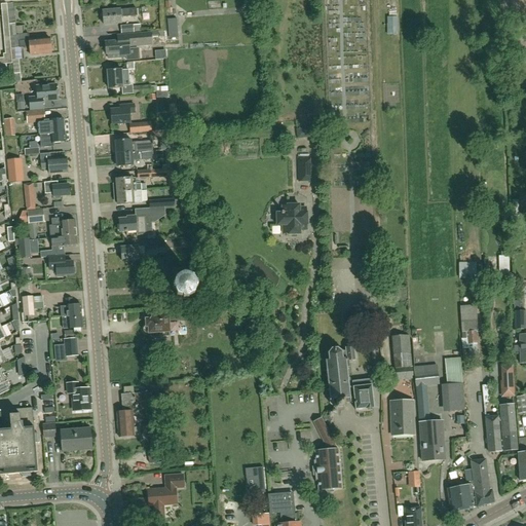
[(4,64),(12,64),(14,82),(22,82),(19,60),(22,59),(21,48),(31,47),(31,55),(51,53),(50,37),(30,39),(29,34),(23,34),(22,26),(15,27),(15,24),(13,3),(7,4),(1,4),(5,53),(3,53),(4,64)]
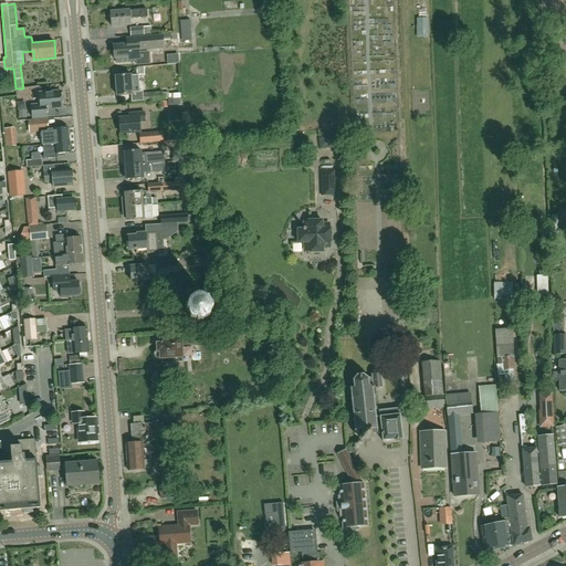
[(112,27),(130,25),(129,19),(147,17),(146,9),(129,11),(129,10),(111,12),(112,27)]
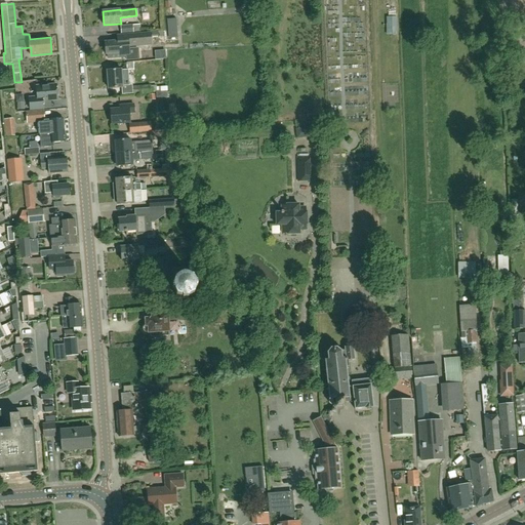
[(178,38),(176,18),(167,19),(168,39),(178,38)]
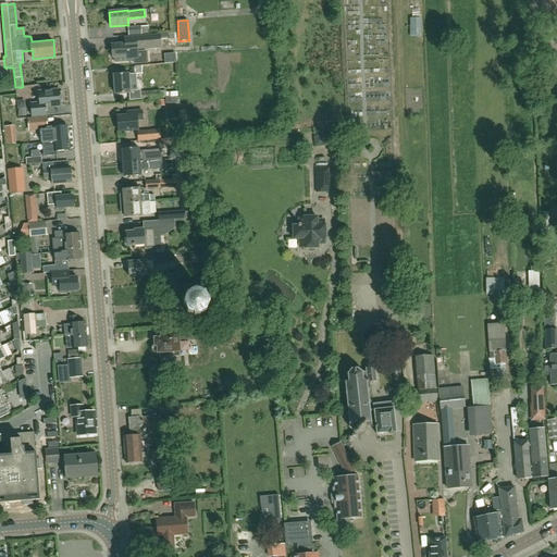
[(128,36),(141,35),(149,34),(148,26),(141,26),(128,27),(128,36)]
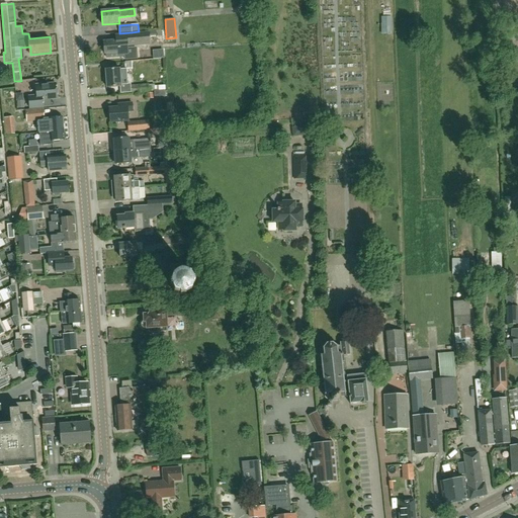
[(146,33),(131,34),(131,46),(147,44),(146,33)]
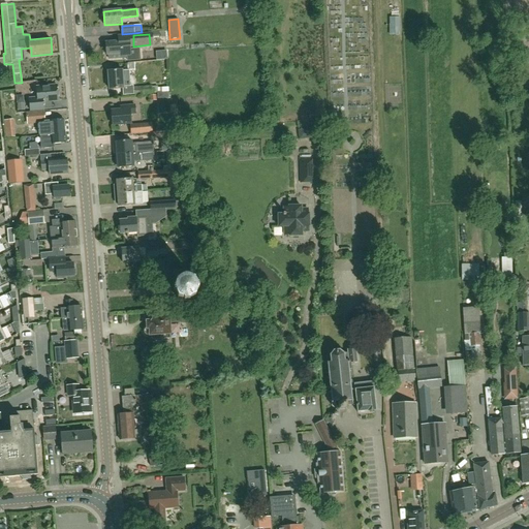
[(137,50),(129,50),(129,47),(133,47),(133,35),(118,36),(118,41),(105,42),(106,55),(109,55),(109,59),(127,58),(127,61),(138,60),(137,50)]
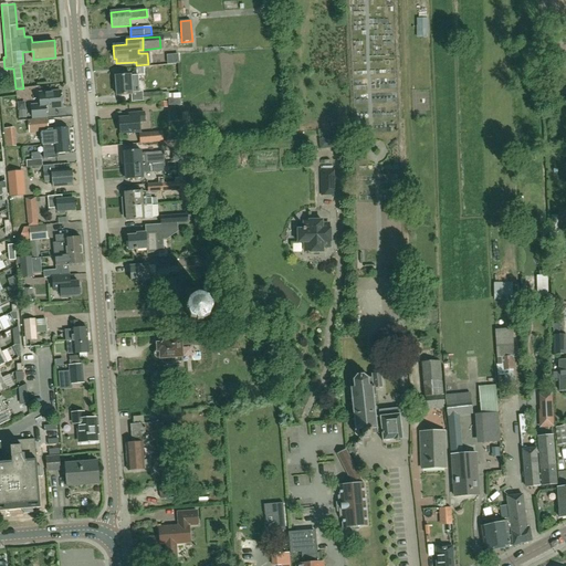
[(132,95),(132,102),(144,102),(143,92),(138,92),(137,75),(130,76),(130,75),(115,76),(116,96),(132,95)]
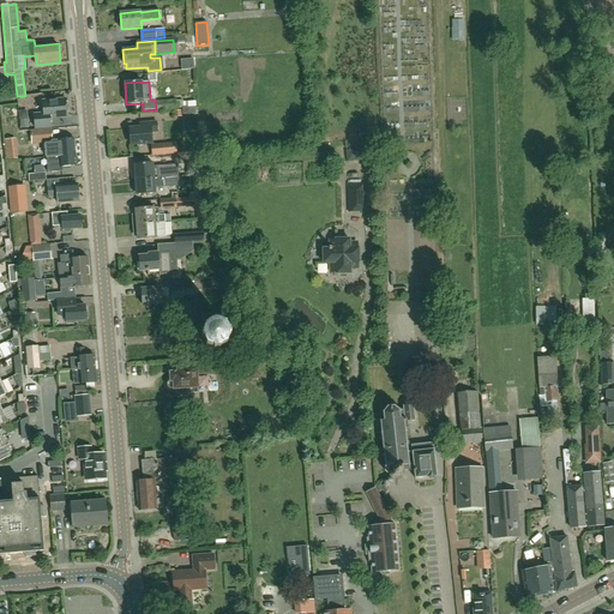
[(35,115),(36,128),(52,127),(50,119),(67,116),(66,98),(43,101),(44,114),(35,115)]
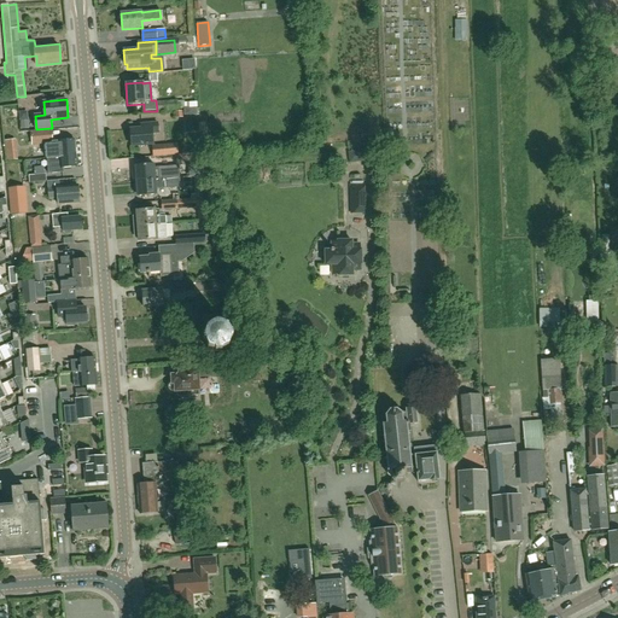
[(178,110),(178,109),(198,108),(197,101),(185,103),(185,101),(176,101),(176,100),(157,101),(157,111),(178,110)]
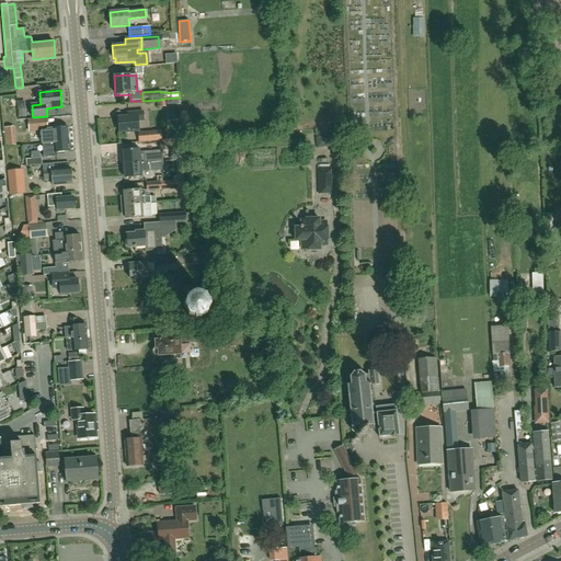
[(118,133),(139,132),(138,121),(144,121),(142,112),(127,113),(128,116),(117,117),(118,133)]
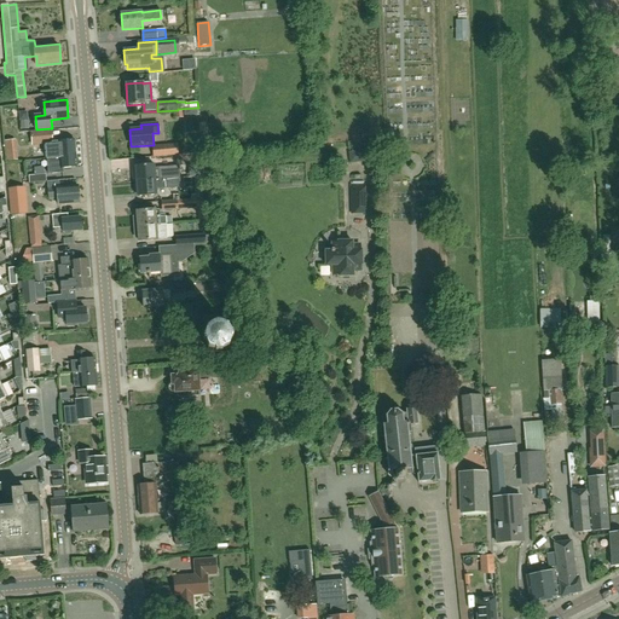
[(46,143),(52,142),(51,131),(33,132),(33,144),(46,143)]
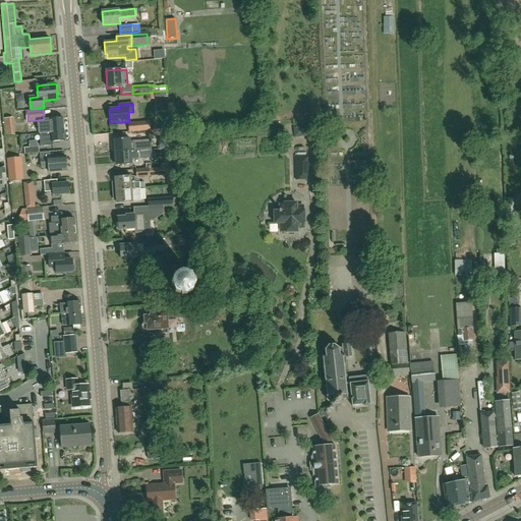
[(44,119),(39,120),(40,134),(64,131),(63,118),(44,119)]
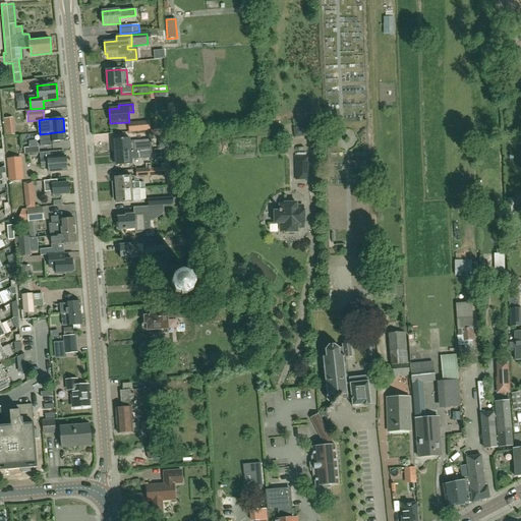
[(307,127),(293,128),(294,138),(308,136),(307,127)]
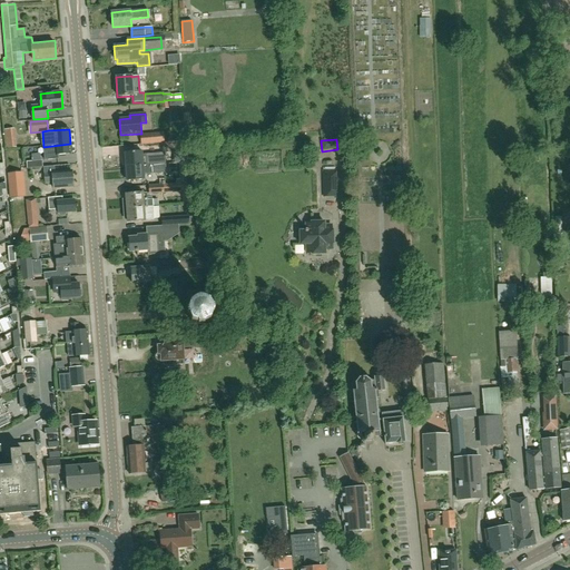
[(70,144),(43,147),(46,160),(58,159),(57,155),(71,154),(70,144)]
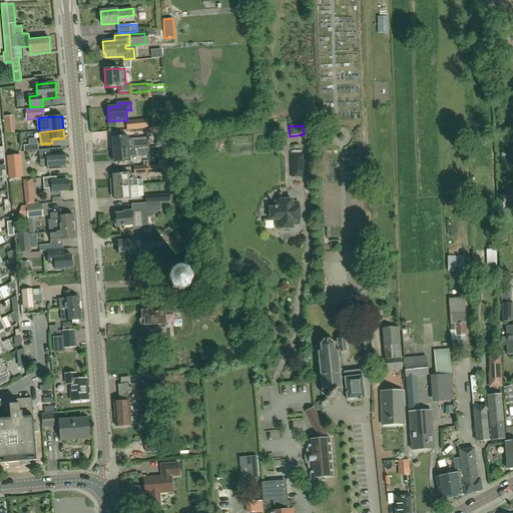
[(112,139),(110,140),(111,144),(112,144),(112,150),(147,147),(147,139),(127,140),(127,136),(112,138),(112,139)]
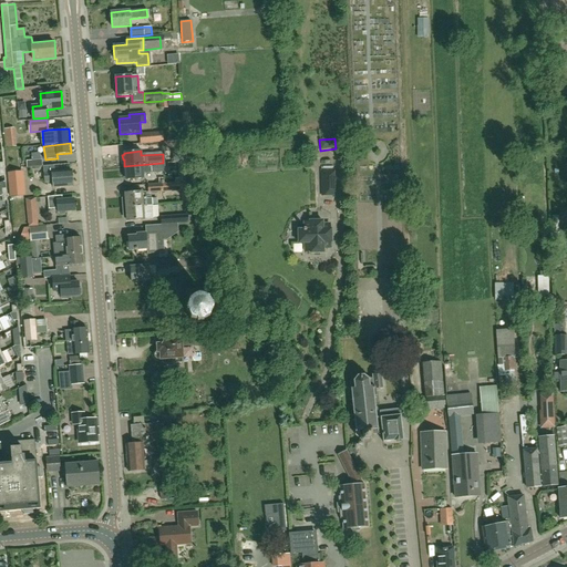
[(164,172),(164,163),(163,163),(124,166),(125,173),(124,173),(124,178),(126,178),(126,181),(143,178),(142,173),(164,172)]
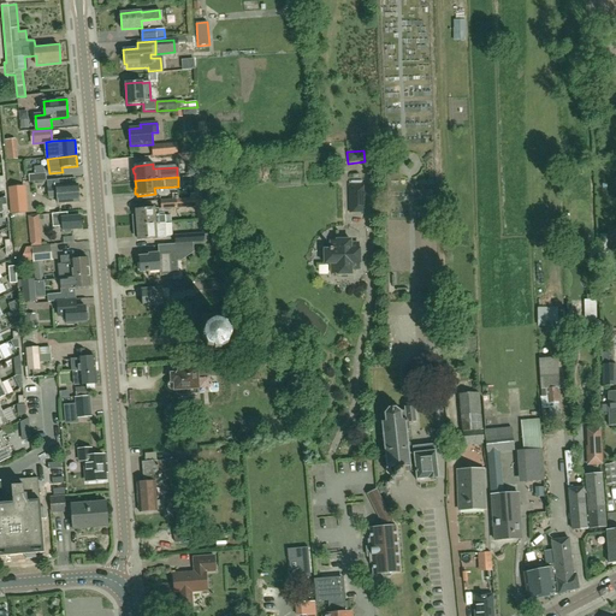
[(80,202),(78,184),(48,188),(49,197),(57,196),(58,205),(80,202)]
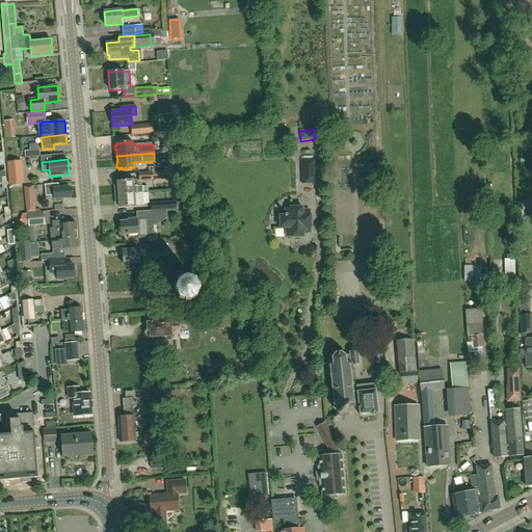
[(12,161),(14,186),(29,185),(27,161),(12,161)]
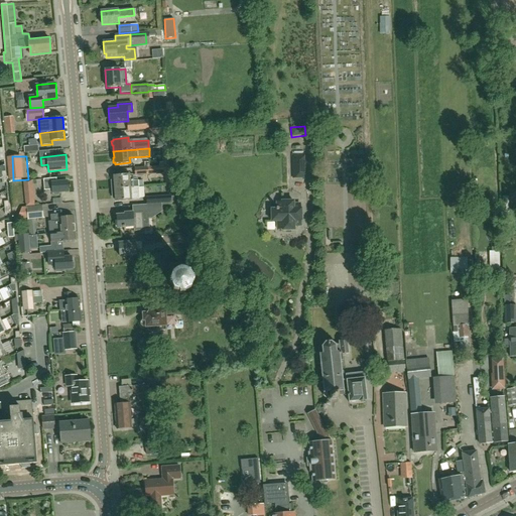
[(135,168),(135,175),(145,174),(156,173),(156,172),(158,171),(158,166),(135,168)]
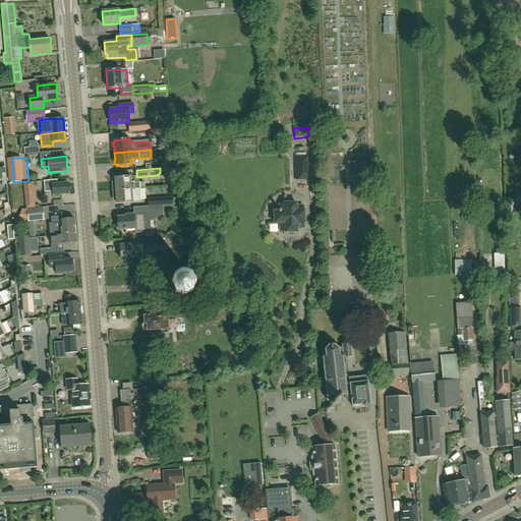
[(166,169),(167,186),(175,185),(174,168),(166,169)]
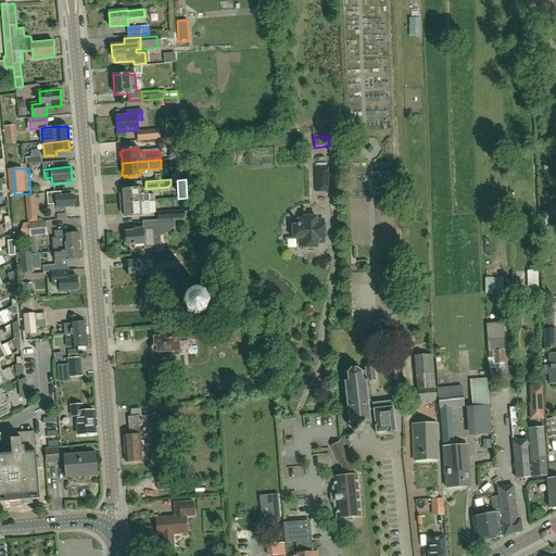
[(143,196),(143,189),(143,188),(123,190),(123,194),(119,196),(121,203),(149,201),(148,194),(143,196)]
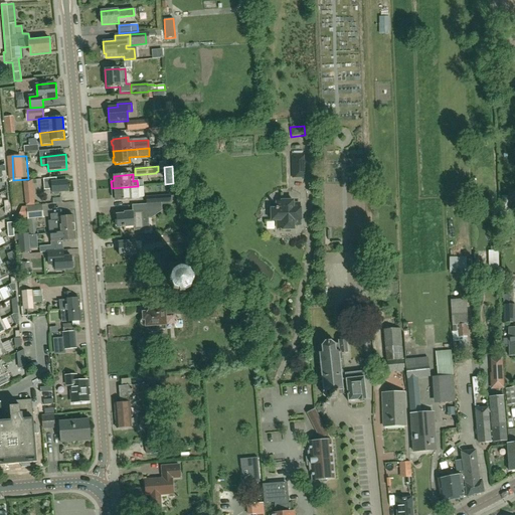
[(43,179),(44,183),(44,190),(52,189),(52,192),(53,192),(53,194),(54,195),(58,194),(59,193),(59,192),(68,191),(67,180),(56,181),(56,178),(52,178),(43,179)]
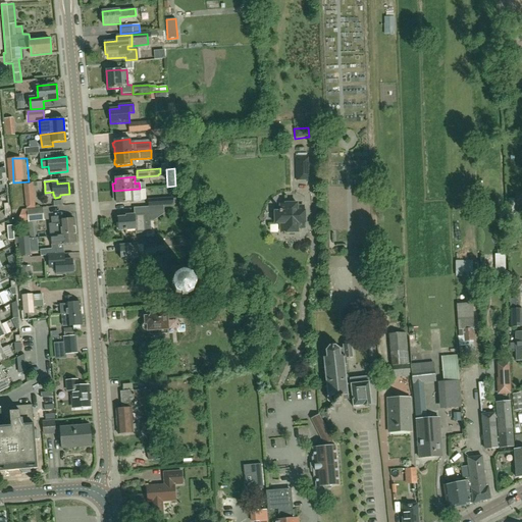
[(39,184),(30,185),(31,208),(40,208),(39,184)]
